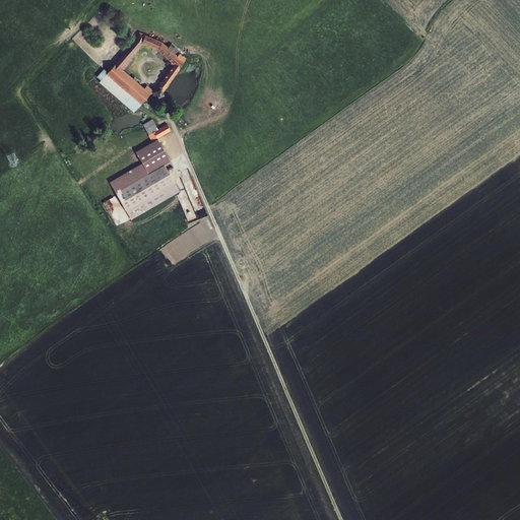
[(161,43),(139,33),(136,39),(108,73),(107,74),(141,105),(150,94),(152,93),(153,96),(154,96),(157,95),(158,99),(165,96),(164,93),(180,69),(186,60),(185,59),(186,58),(184,56),(183,57),(180,54),(178,56),(176,54),(179,50),(172,44),(169,48),(161,43)]
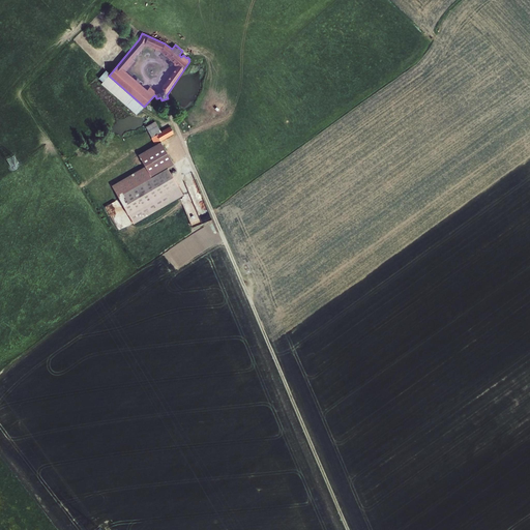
[(102,83),(110,75),(106,71),(99,79),(102,83)]
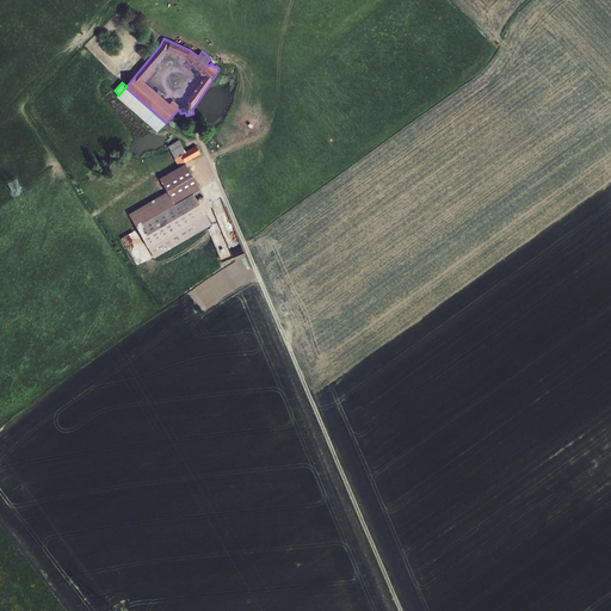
[(158,133),(166,123),(125,87),(118,96),(117,98),(158,133)]
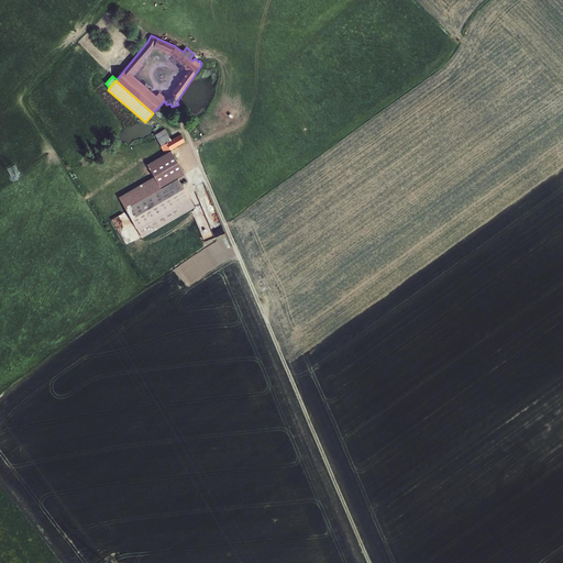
[(155,135),(157,140),(167,134),(165,129),(155,135)]
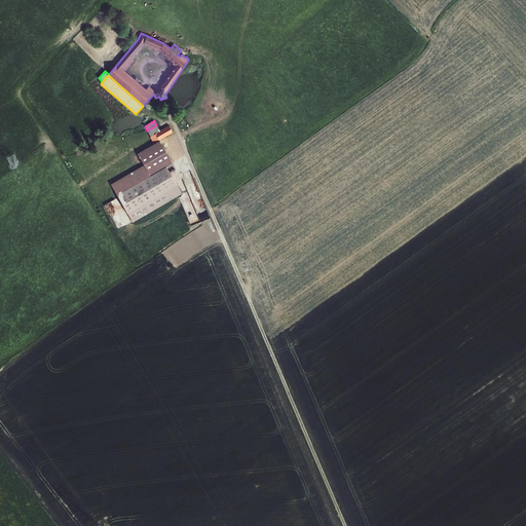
[(173,133),(168,125),(160,130),(156,125),(147,130),(154,143),(159,140),(159,141),(173,133)]
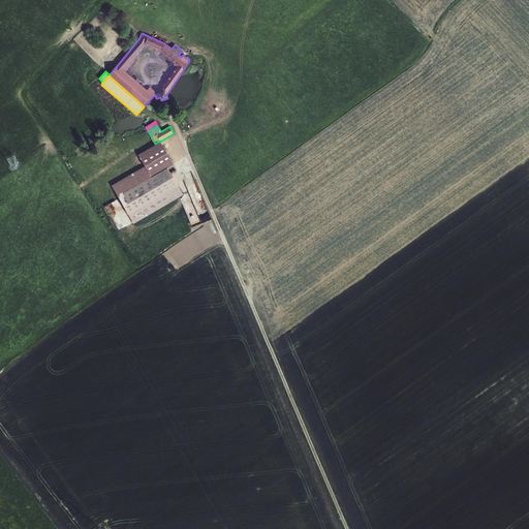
[(138,155),(145,166),(112,186),(133,224),(183,195),(170,173),(177,169),(161,143),(138,155)]
